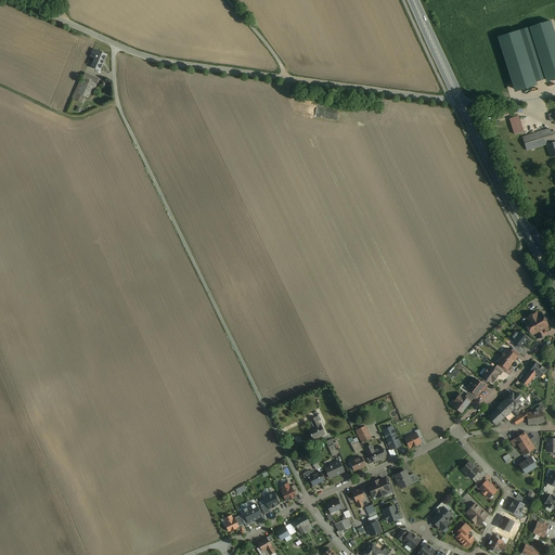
[(554,36),(551,21),(495,37),(513,92),(537,86),(536,82),(545,79),(545,82),(554,79),(554,36)]
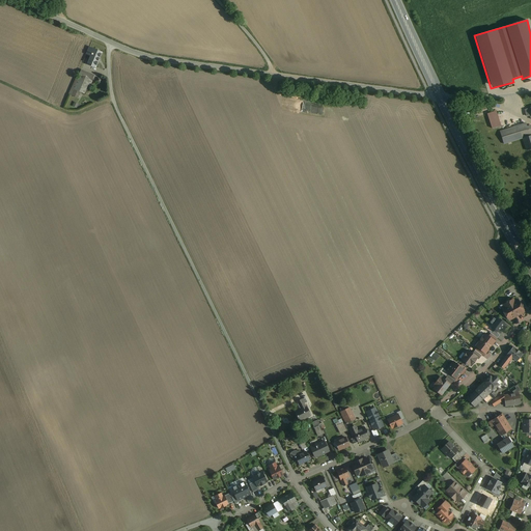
[(98,51),(89,48),(87,53),(91,55),(87,64),(95,67),(101,54),(98,52),(98,51)]
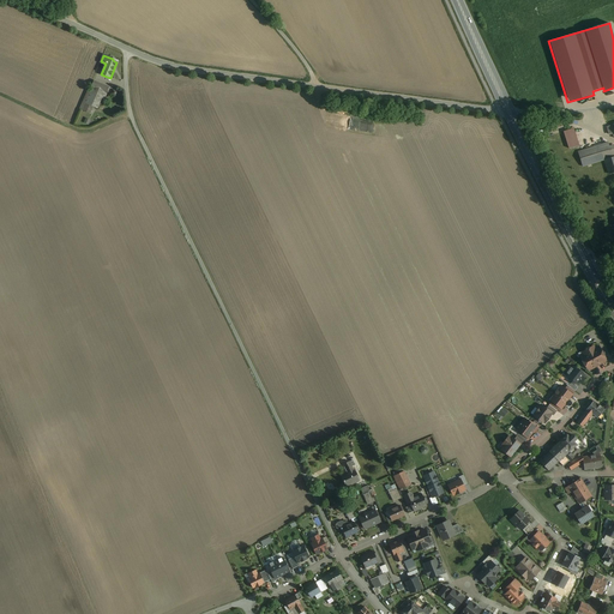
[(109,88),(94,80),(90,91),(91,91),(85,104),(92,107),(97,109),(101,100),(104,100),(109,88)]
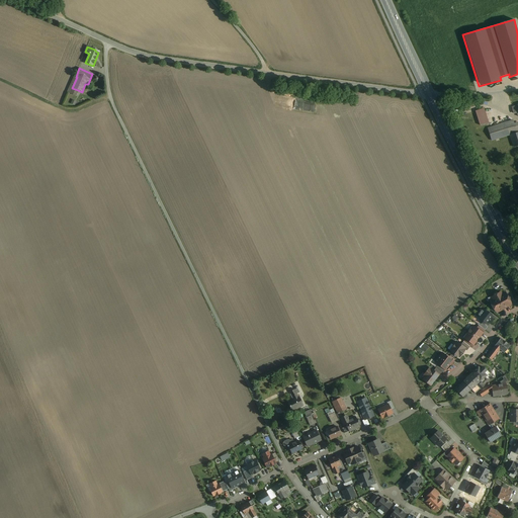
[(72,88),(77,77),(76,77),(74,76),(67,92),(76,96),(78,90),(72,88)]
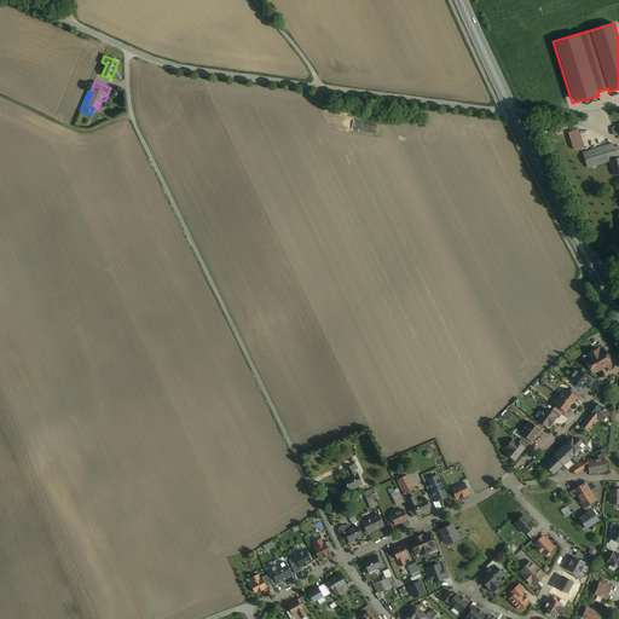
[(578,129),(568,133),(573,150),(582,148),(584,146),(578,129)]
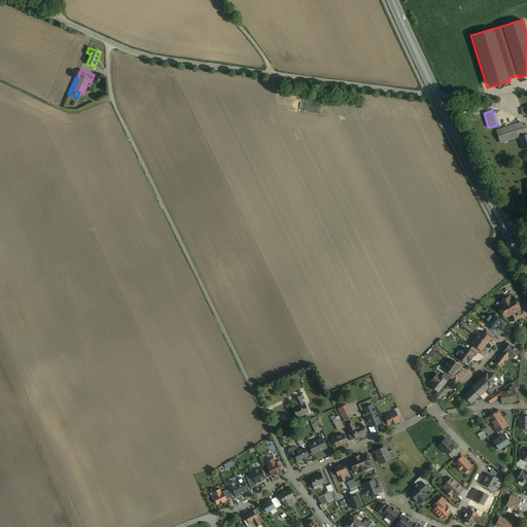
[(521,123),(496,131),(500,143),(519,137),(523,149),(526,148),(526,147),(526,128),(526,125),(523,127),(521,123)]
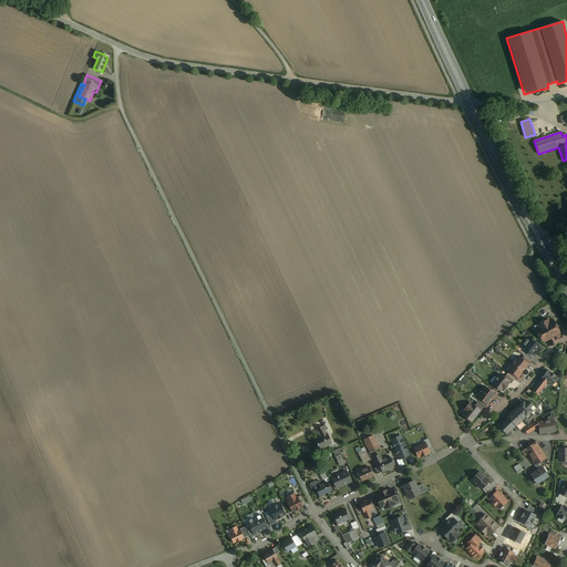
[(553,320),(549,322),(547,320),(537,326),(539,328),(535,330),(539,338),(542,337),(544,341),(559,333),(553,320)]
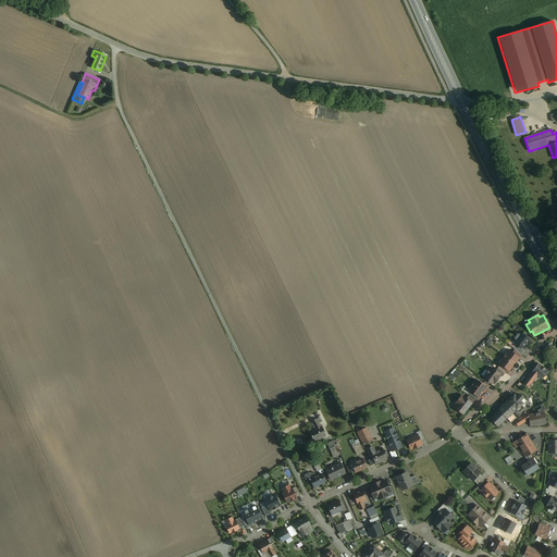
[(528,338),(524,335),(523,335),(519,332),(518,334),(517,333),(512,337),(515,338),(514,341),(518,344),(516,346),(520,349),(520,348),(521,347),(524,349),(525,347),(527,348),(530,344),(530,343),(531,342),(528,338)]
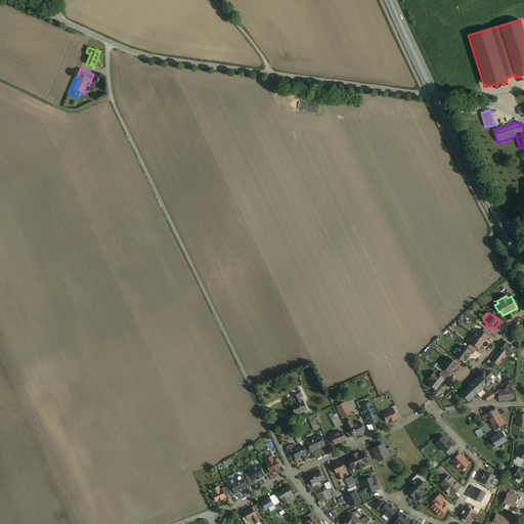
[(490,334),(492,331),(489,328),(489,329),(485,325),(483,329),(485,330),(490,334)]
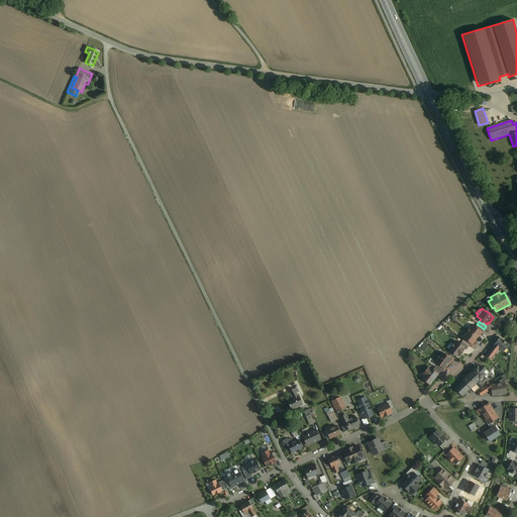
[(476,327),(472,324),(470,327),(470,328),(466,334),(466,336),(464,338),(473,344),(476,339),(476,338),(481,332),(476,327)]
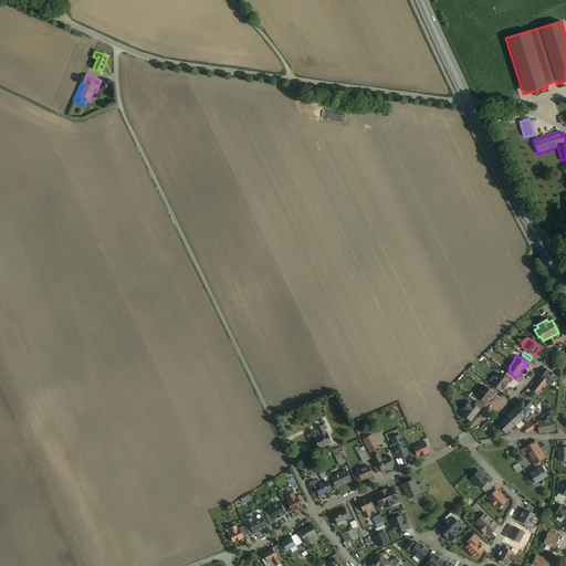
[(557,377),(547,369),(541,377),(546,381),(551,386),(557,377)]
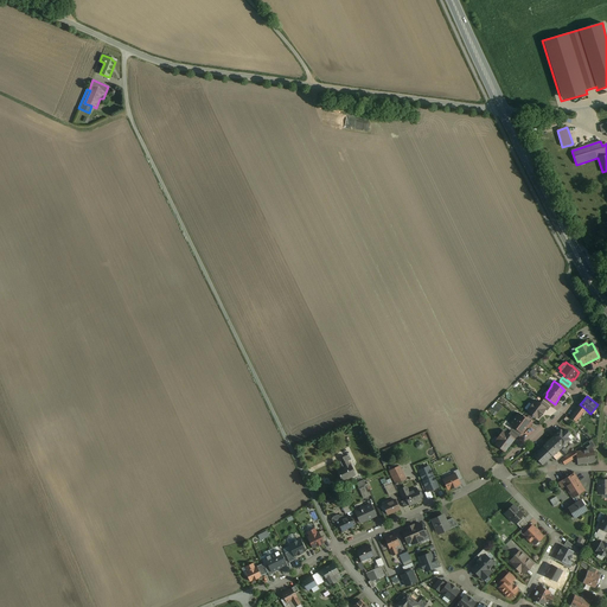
[(544,401),(543,400),(543,401),(550,406),(553,408),(555,404),(545,397),(544,398),(545,400),(544,401)]
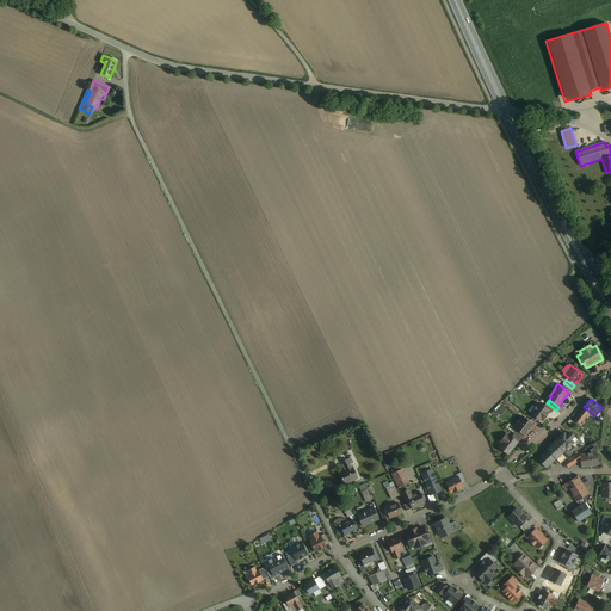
[(543,407),(538,403),(535,408),(535,411),(532,414),(541,421),(541,420),(542,421),(549,412),(548,412),(549,411),(543,407)]
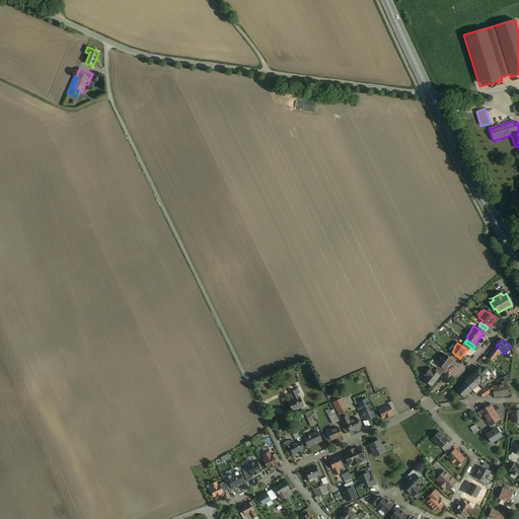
[(467,351),(470,347),(465,343),(464,343),(461,346),(466,349),(465,350),(466,350),(467,351)]
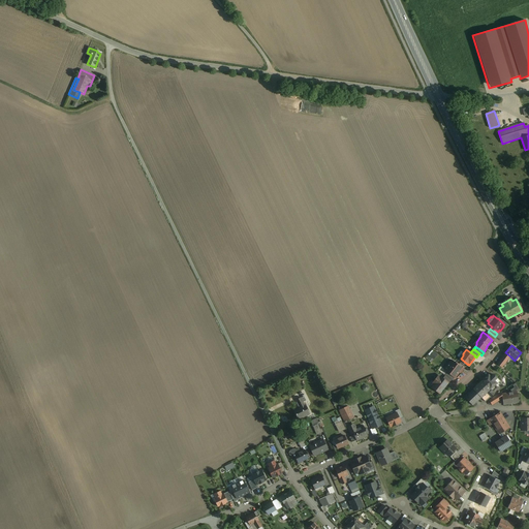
[(510,356),(505,352),(501,359),(505,363),(510,356)]
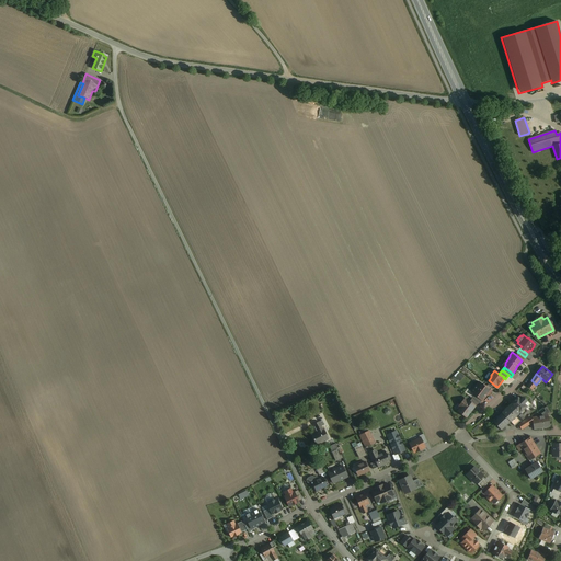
[(531,380),(527,386),(531,390),(536,385),(531,380)]
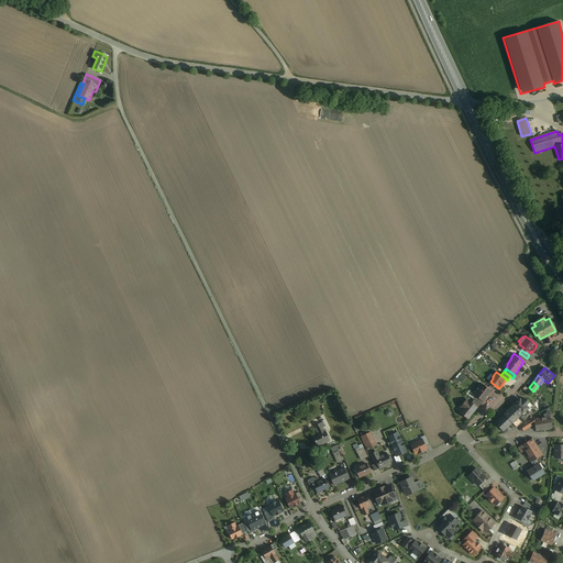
[(481,384),(473,394),(476,396),(484,401),(492,393),(492,392),(487,389),(481,384)]
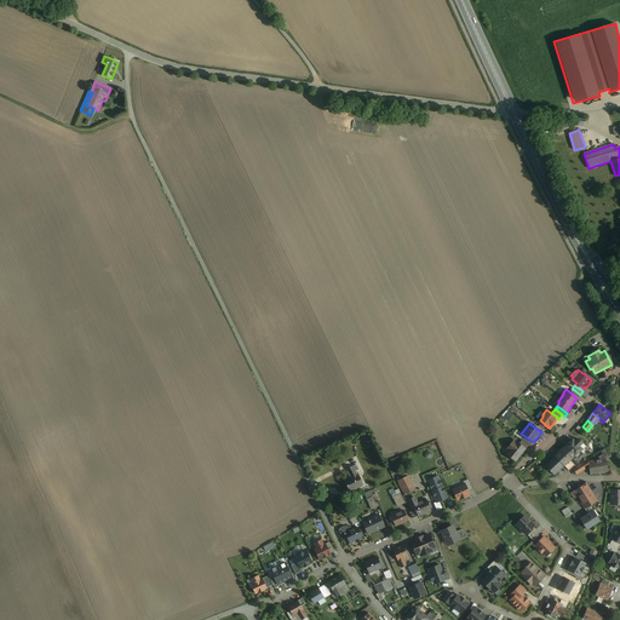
[(533,442),(524,436),(521,440),(528,446),(529,447),(533,442)]
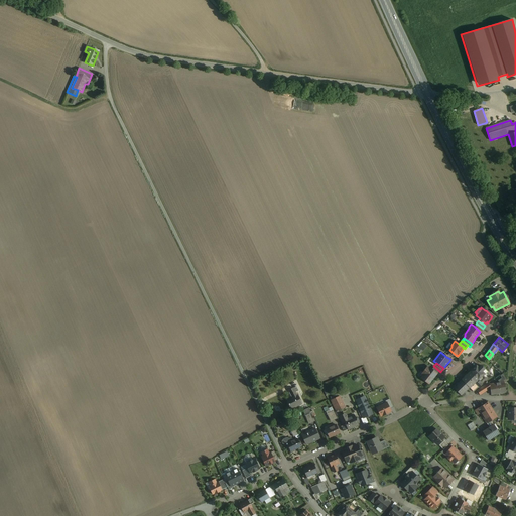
[(431,370),(427,366),(422,372),(423,375),(421,377),(429,383),(436,374),(436,373),(431,370)]
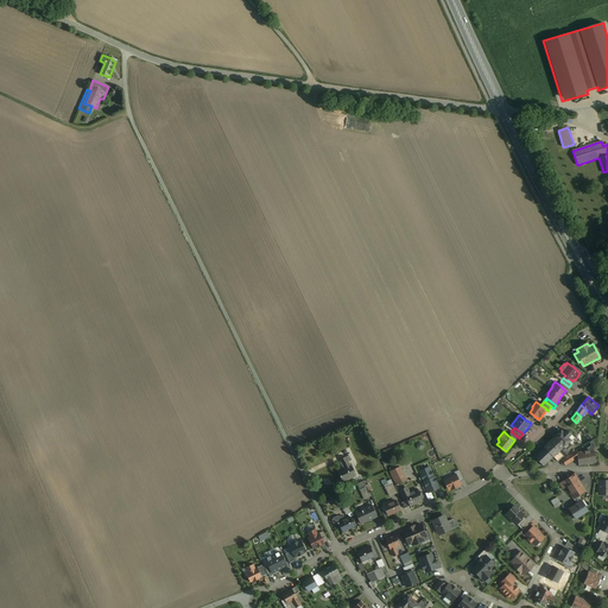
[(564,434),(561,431),(553,438),(563,448),(568,442),(570,441),(568,437),(564,434)]
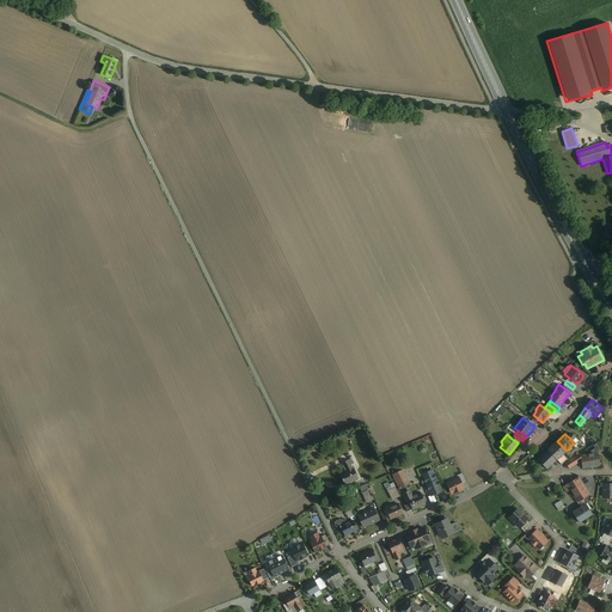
[(557,441),(548,451),(556,459),(562,454),(567,459),(568,460),(573,456),(570,453),(567,451),(557,441)]
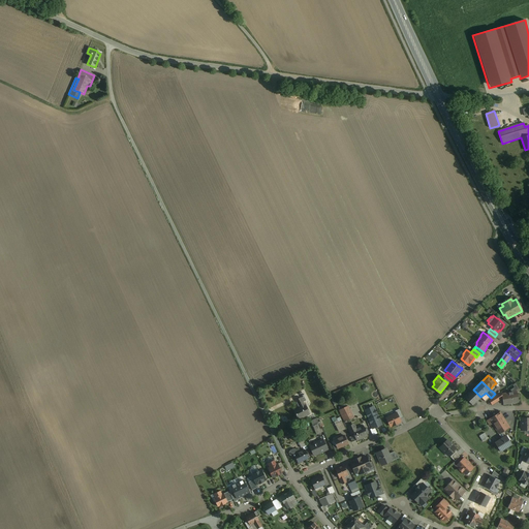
[(514,387),(510,390),(511,393),(502,394),(501,394),(502,399),(503,405),(519,403),(517,392),(516,391),(514,387)]
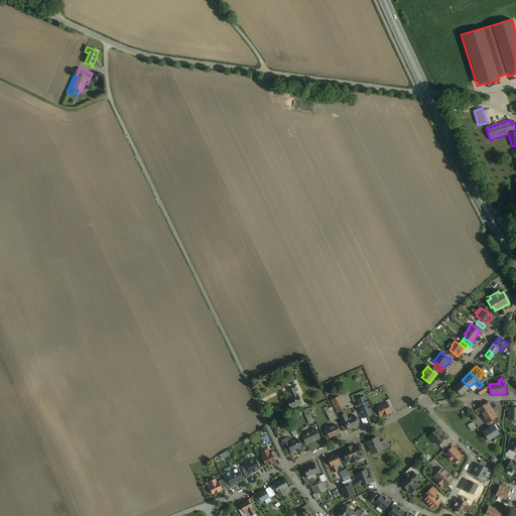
[(462,380),(454,388),(461,395),(469,387),(462,380)]
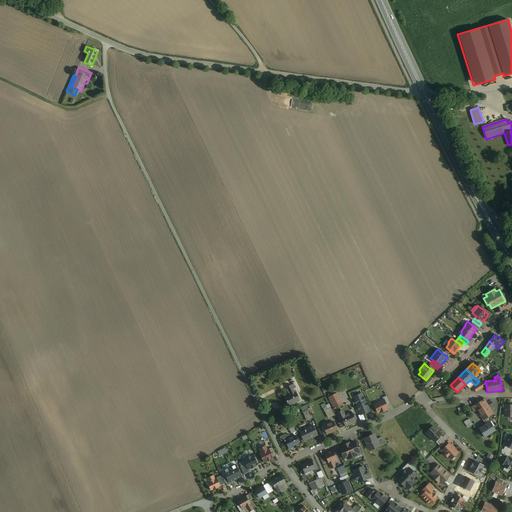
[(485,379),(473,387),(476,392),(486,386),(485,381),(486,381),(485,379)]
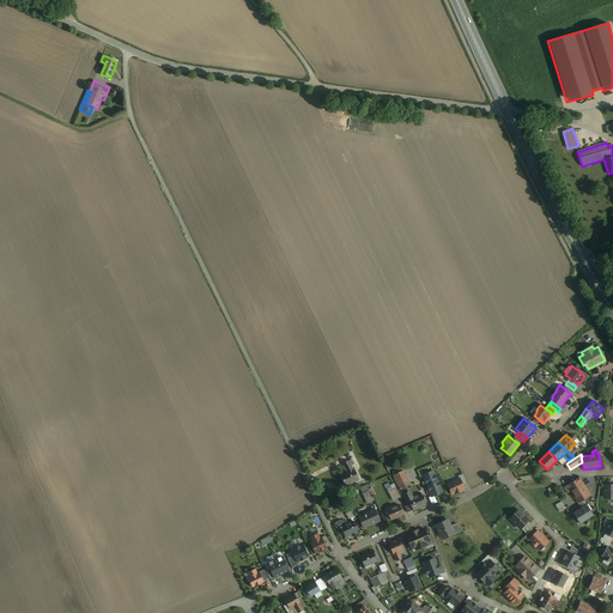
[(563,455),(557,460),(562,466),(568,460),(563,455)]
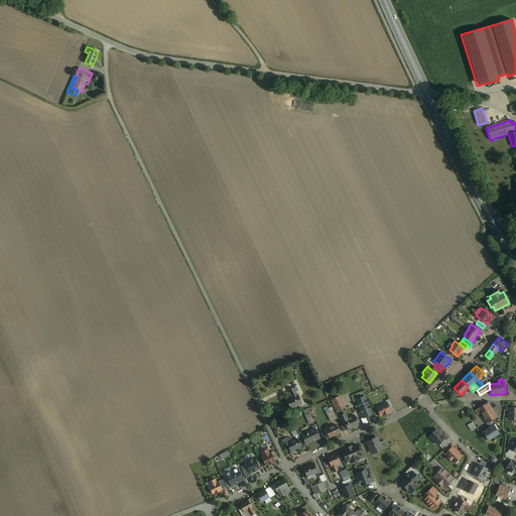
[(293,388),(288,390),(292,398),(296,395),(293,388)]
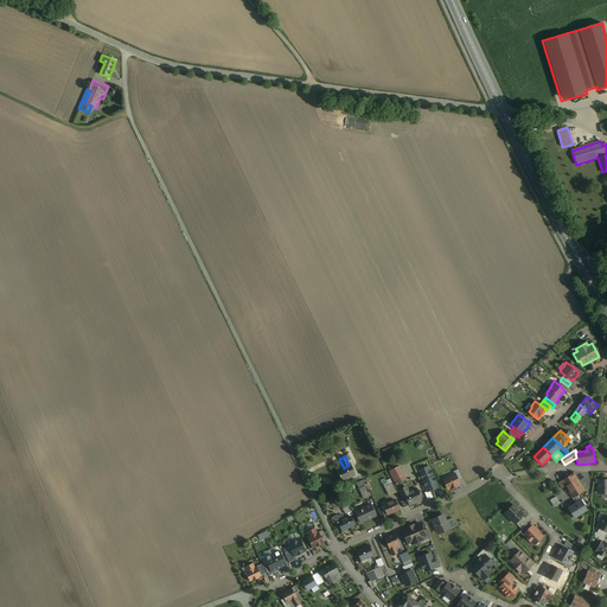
[(344,468),(337,471),(342,480),(346,478),(347,479),(355,475),(350,465),(349,465),(344,468)]
